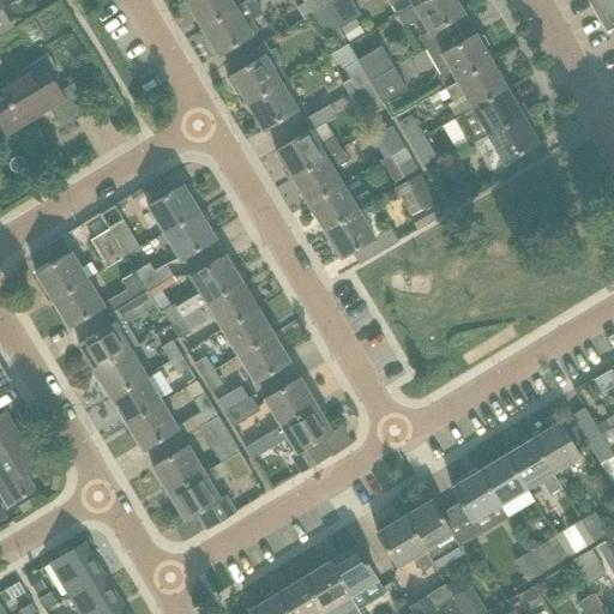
[(188,0),(185,2),(202,28),(236,7),(232,0),(188,0)]
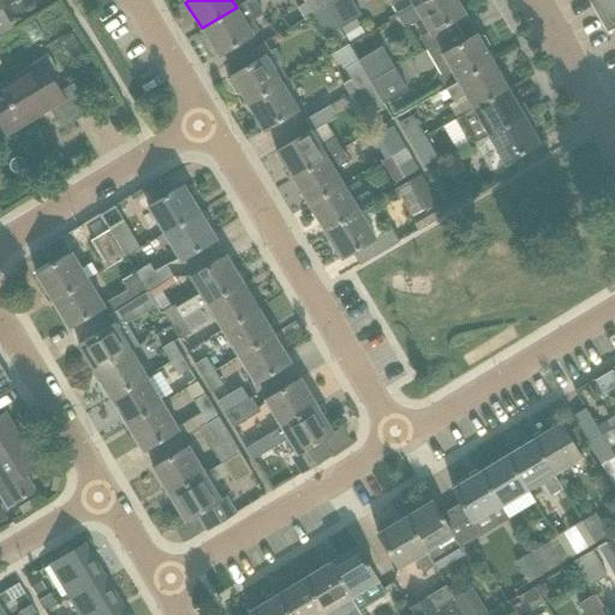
[(237,7),(202,28),(218,55),(254,35),(260,31),(254,21),(264,15),(255,0),(248,0),(237,7)]
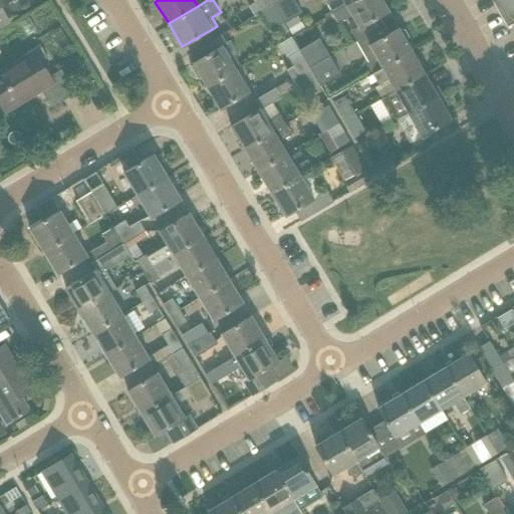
[(255,15),(262,11),(272,5),(269,0),(255,0),(257,2),(250,6),(255,15)]
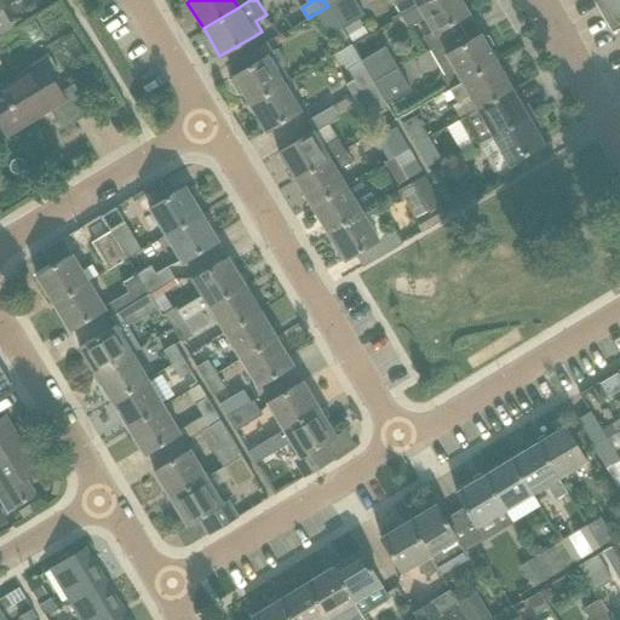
[(339,0),(328,6),(342,28),(342,29),(344,27),(360,18),(365,16),(355,0),(339,0)]
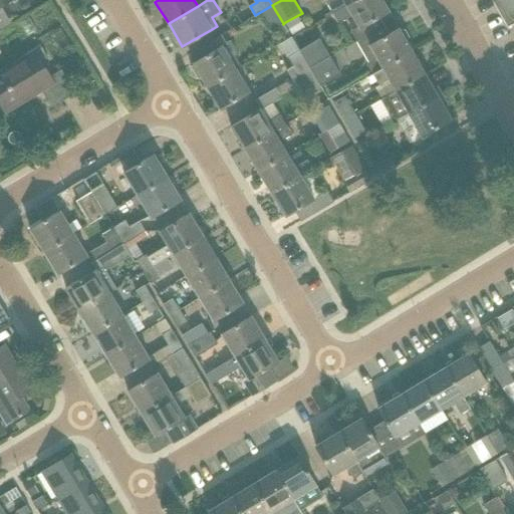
[(330,0),(326,2),(332,13),(354,0),(330,0)]
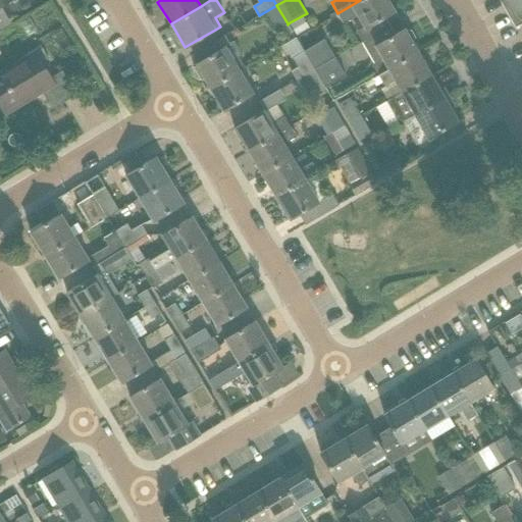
[(357,15),(370,38),(386,28),(381,18),(395,11),(387,0),(360,0),(337,13),(344,23),(357,15)]
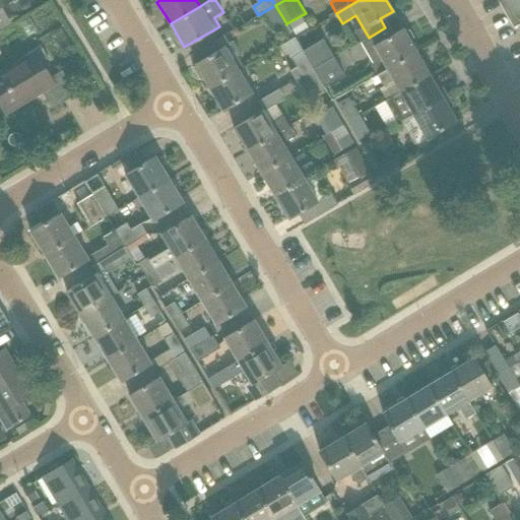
[(519,0),(505,0),(515,18),(519,15),(519,0)]
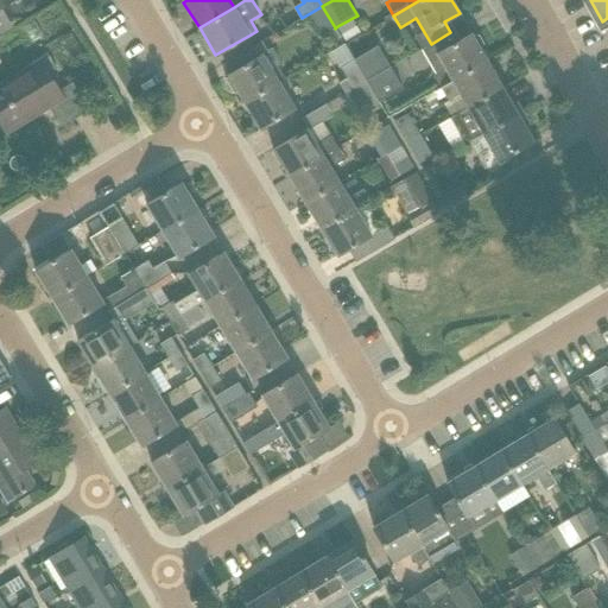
[(0,37),(14,29),(0,7),(0,6),(0,37)]
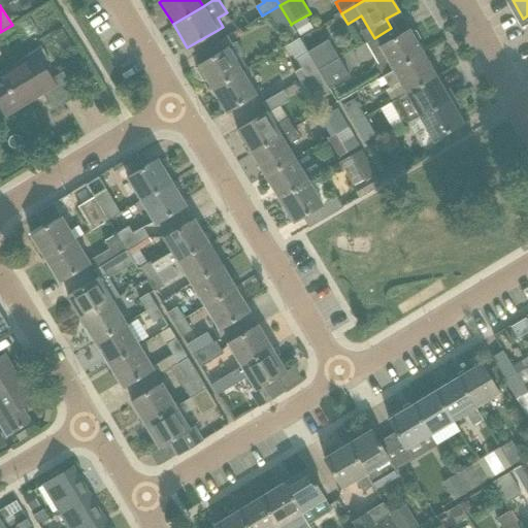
[(279,5),(269,11),(281,30),(291,24),(279,5)]
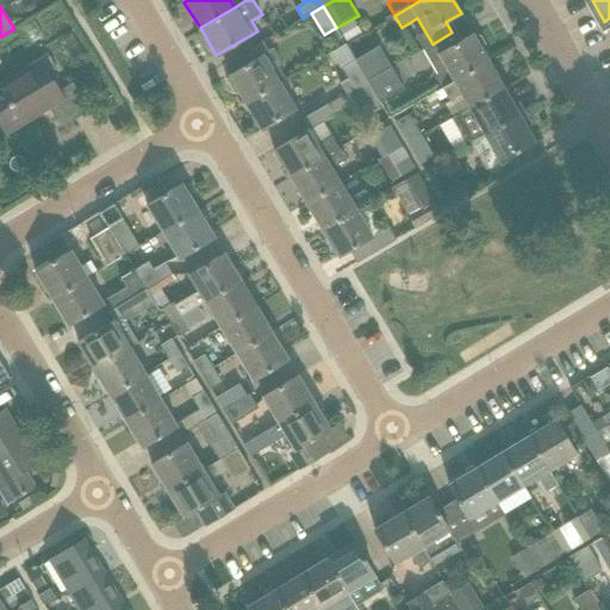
[(354,18),(338,26),(347,41),(361,32),(354,18)]
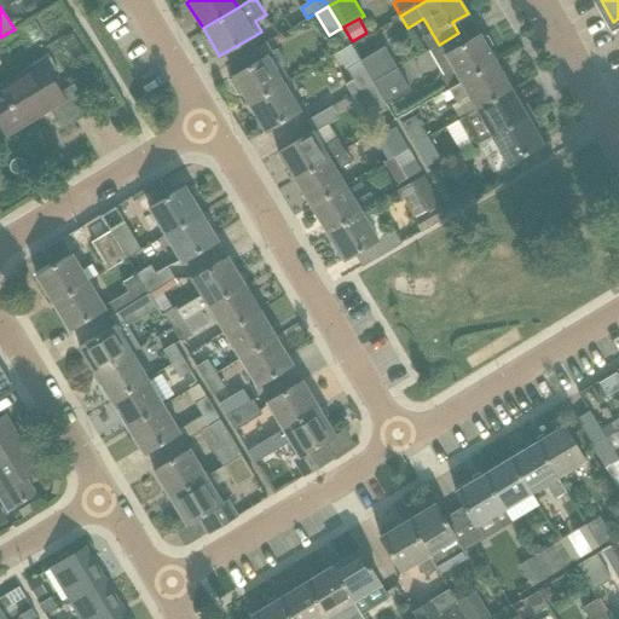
[(496,62),(489,50),(492,45),(487,36),(481,36),(480,34),(464,42),(458,33),(439,45),(453,70),(441,77),(449,90),(496,62)]
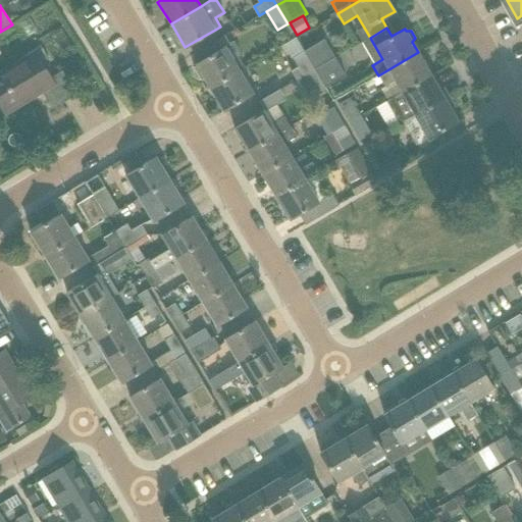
[(314,45),(303,51),(314,69),(335,57),(324,40),(324,39),(314,45)]
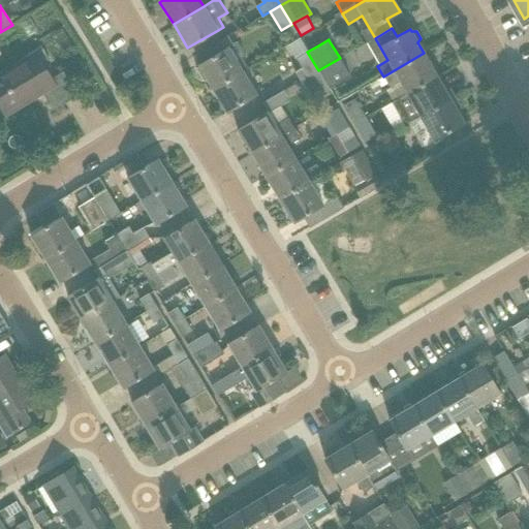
[(243,71),(228,48),(198,65),(198,66),(196,68),(204,81),(207,80),(212,89),(243,71)]
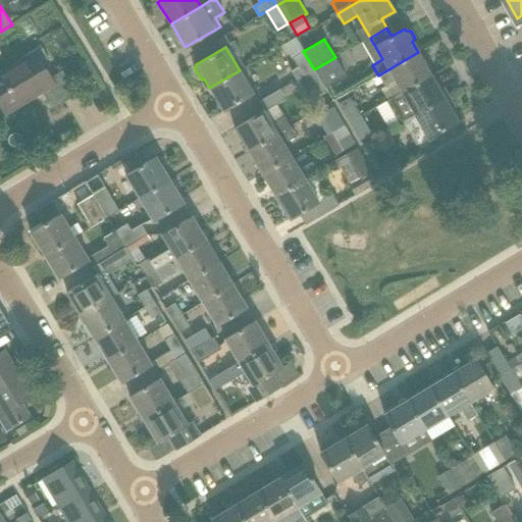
[(42,48),(35,52),(41,62),(48,58),(42,48)]
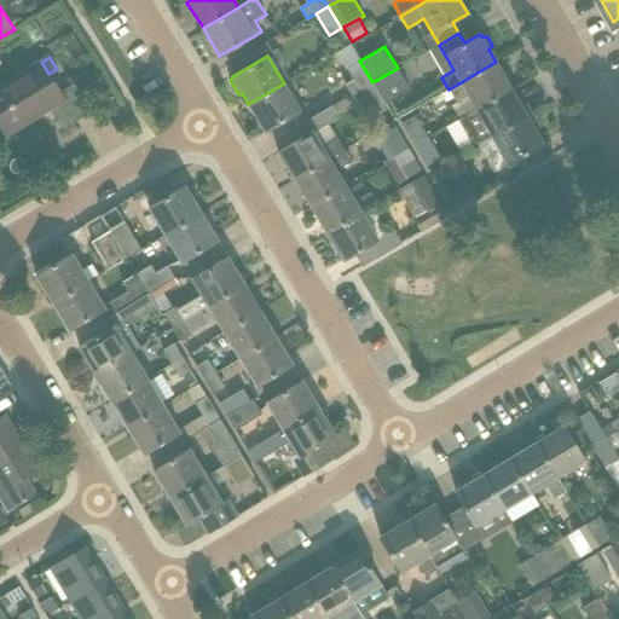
[(346,85),(352,94),(372,82),(359,61),(347,69),(354,80),(346,85)]
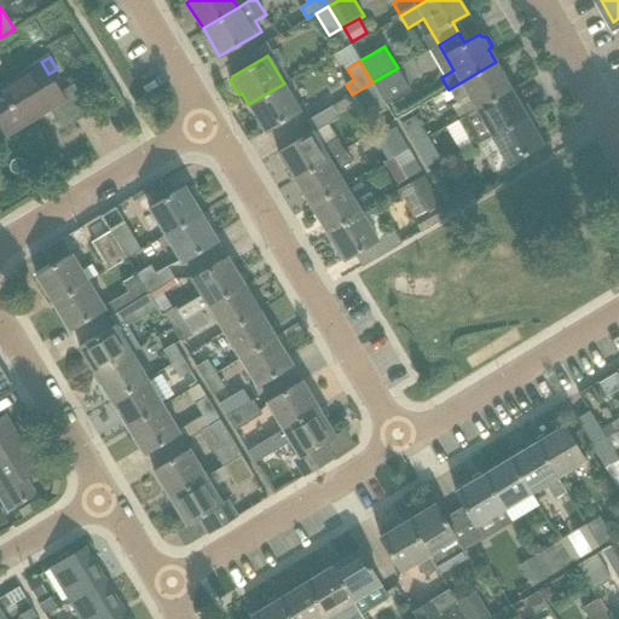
[(0,86),(0,123),(6,134),(51,108),(64,128),(87,114),(88,115),(92,113),(74,84),(59,92),(48,74),(41,62),(0,86)]
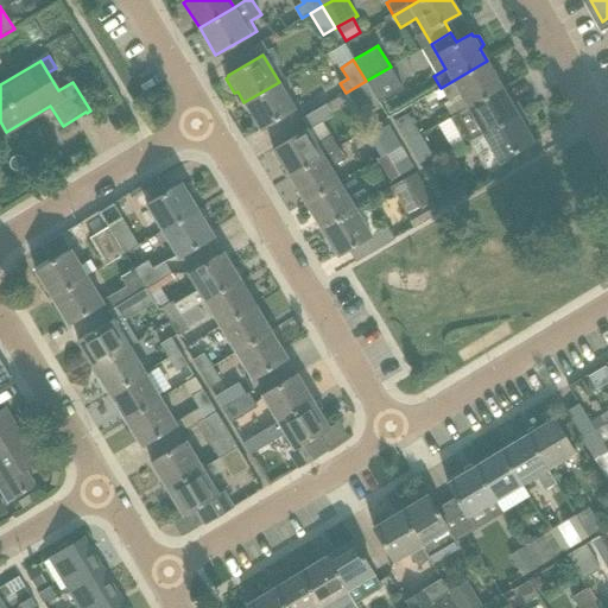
[(460,94),(468,108),(502,87),(487,61),(441,88),(448,101),(460,94)]
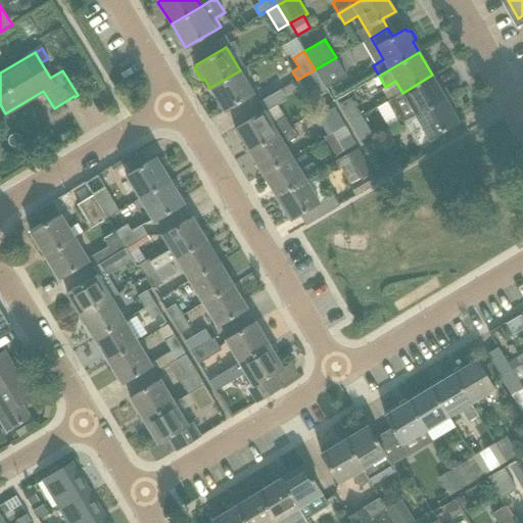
[(336,57),(315,69),(326,88),(337,81),(346,75),(336,57)]
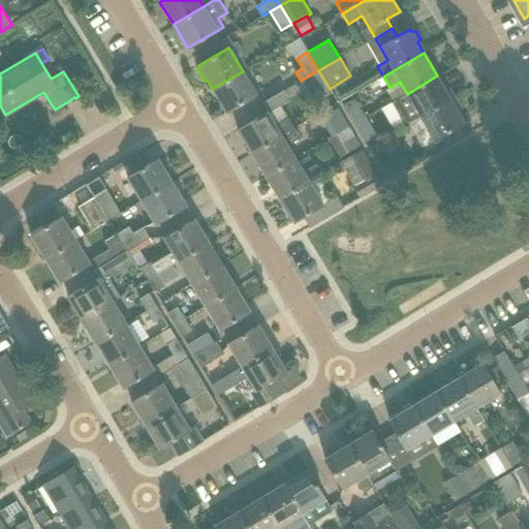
[(318,70),(301,81),(312,99),(330,89),(318,70)]
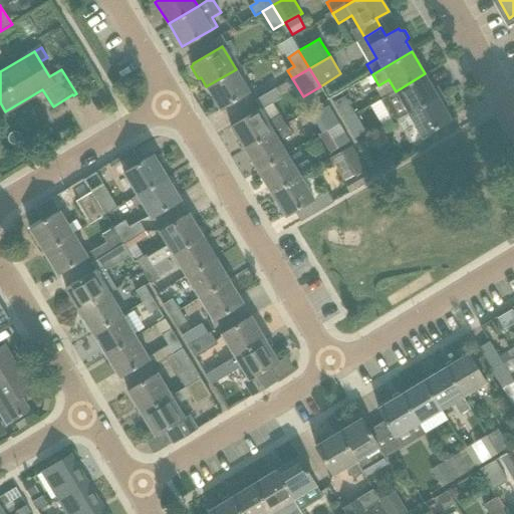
[(236,69),(206,86),(220,109),(249,91),(236,69)]
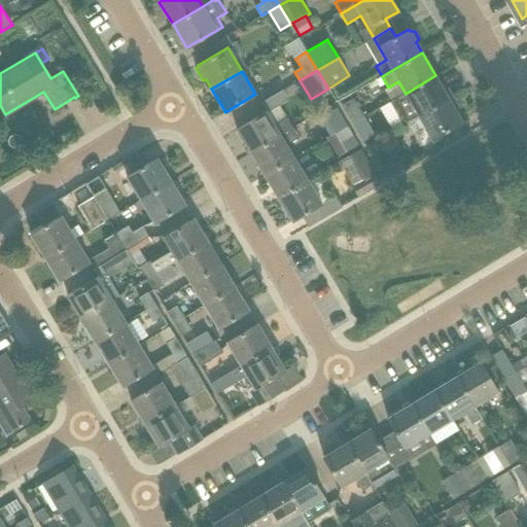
[(403,125),(418,116),(449,99),(435,75),(406,94),(390,103),(403,125)]
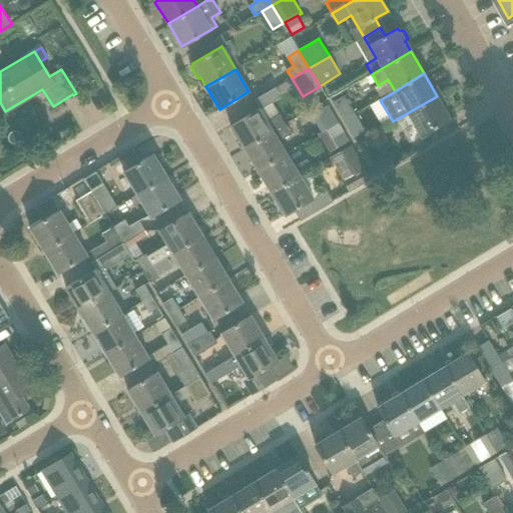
[(333,103),(343,120),(355,114),(345,96),(333,103)]
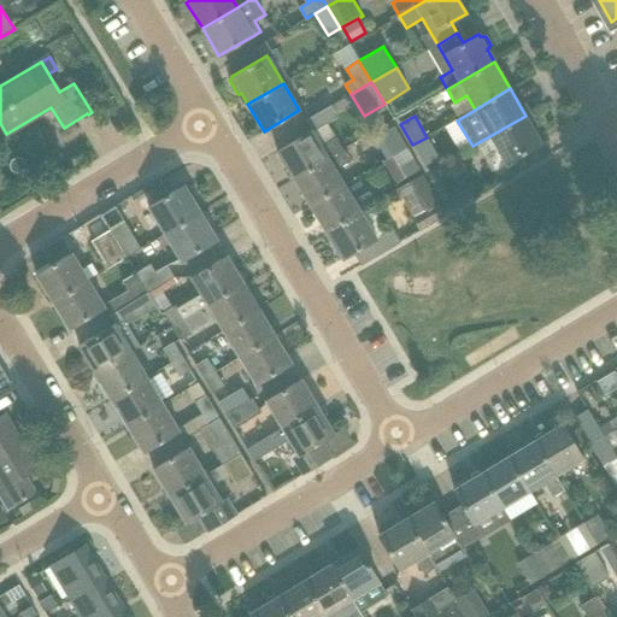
[(526,116),(489,136),(506,164),(541,144),(526,116)]
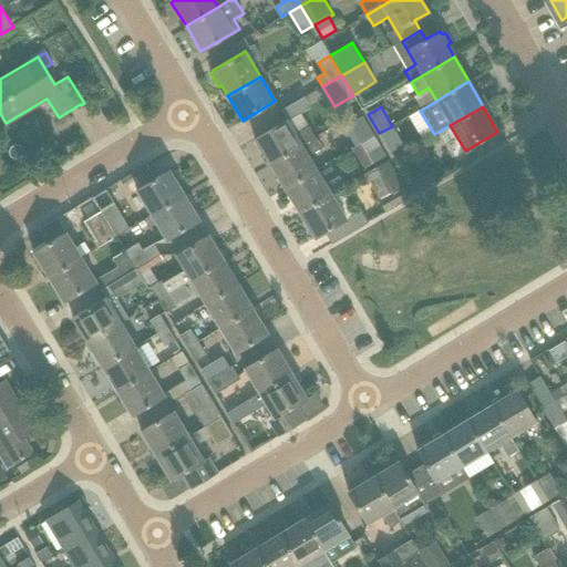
[(350,125),(361,143),(373,136),(362,117),(350,125)]
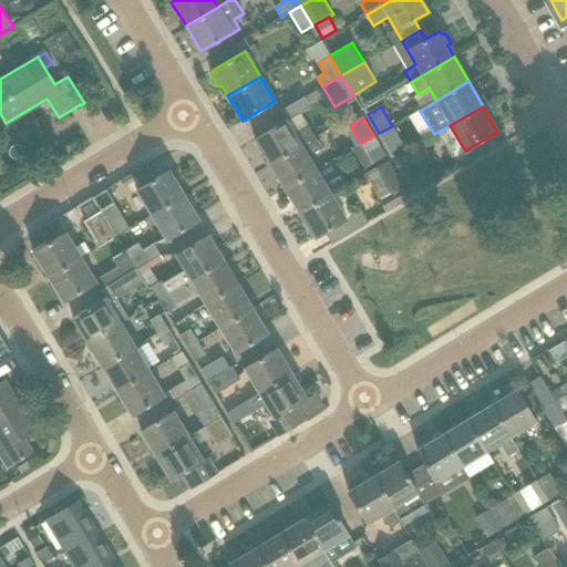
[(254,140),(269,164),(316,136),(309,126),(295,134),(287,120),(254,140)]
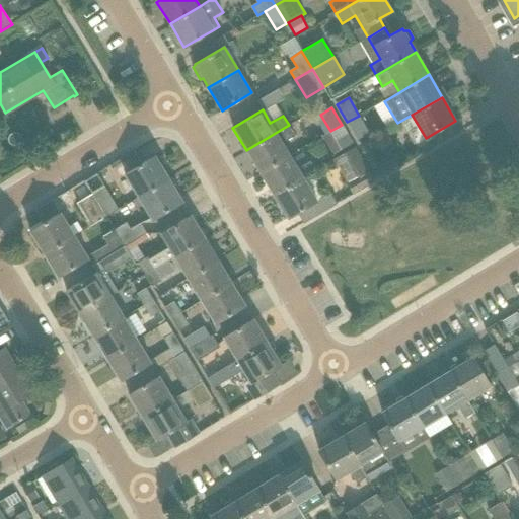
[(359,116),(347,122),(357,140),(369,133),(359,116)]
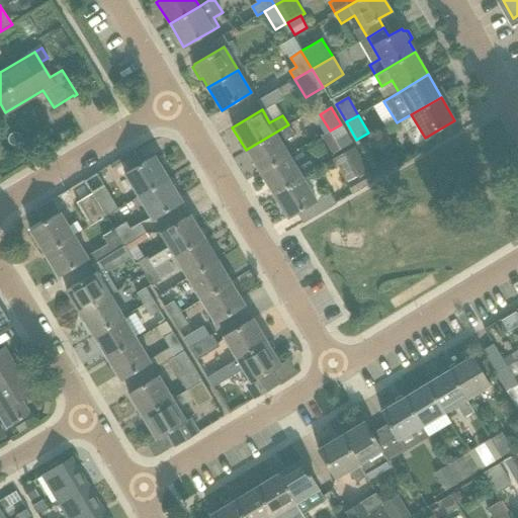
[(246,150),(259,172),(289,155),(281,143),(294,135),(288,124),(246,150)]
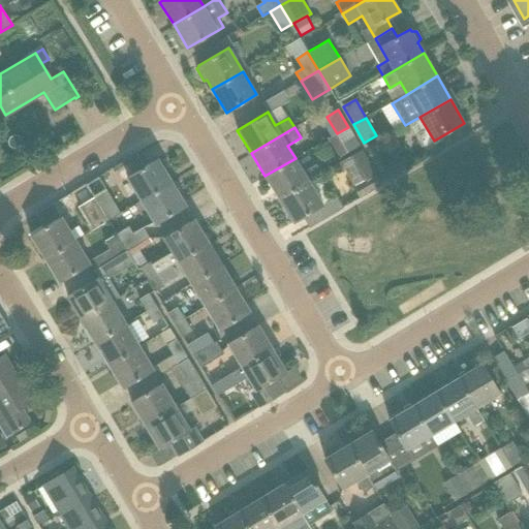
[(348,127),(337,133),(347,152),(359,146),(348,127)]
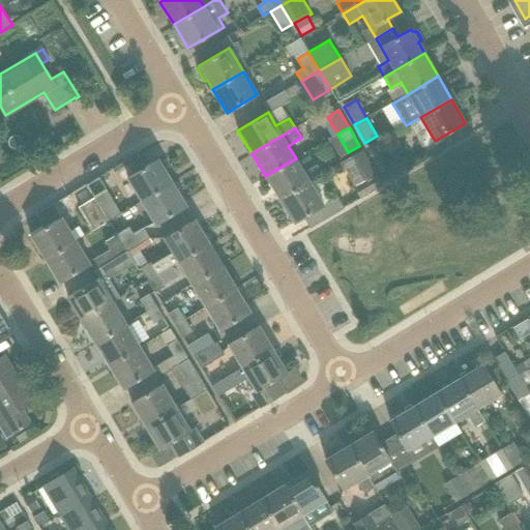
[(265,176),(280,199),(310,181),(311,182),(323,175),(317,165),(304,172),(296,158),(265,176)]
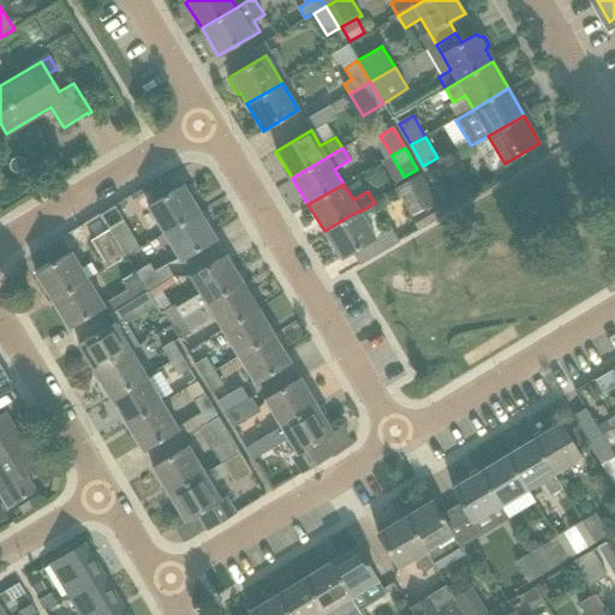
[(148,207),(163,233),(201,212),(184,185),(168,193),(154,203),(148,207)]
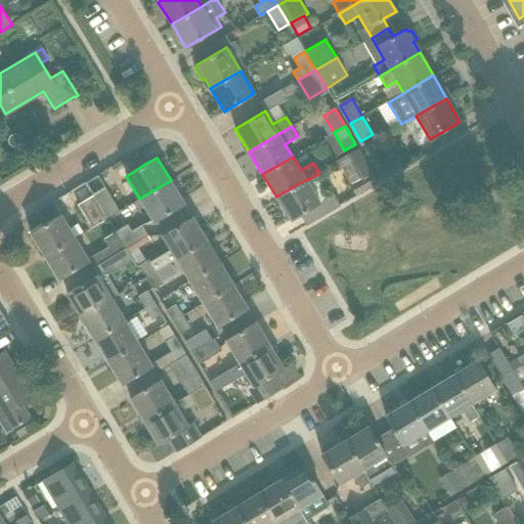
[(378,169),(384,180),(402,169),(396,158),(378,169)]
